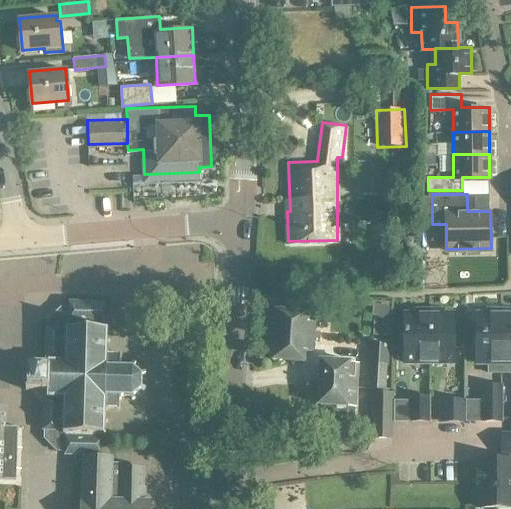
[(119,397),(121,397),(121,393),(131,393),(133,398),(136,396),(135,393),(142,385),(145,386),(145,384),(142,383),(142,373),(145,372),(145,371),(142,371),(134,363),(135,362),(135,361),(133,363),(122,362),(122,359),(120,359),(121,350),(108,350),(108,348),(107,348),(108,326),(110,324),(107,322),(106,324),(105,324),(106,301),(70,300),(70,307),(61,306),(49,318),(48,326),(46,326),(45,357),(50,357),(48,358),(48,365),(28,364),(27,386),(48,387),(48,393),(59,394),(59,396),(45,396),(44,426),(48,426),(48,436),(59,447),(67,449),(67,451),(104,452),(105,432),(107,431),(103,428),(104,406),(107,406),(107,404),(119,405),(119,397)]
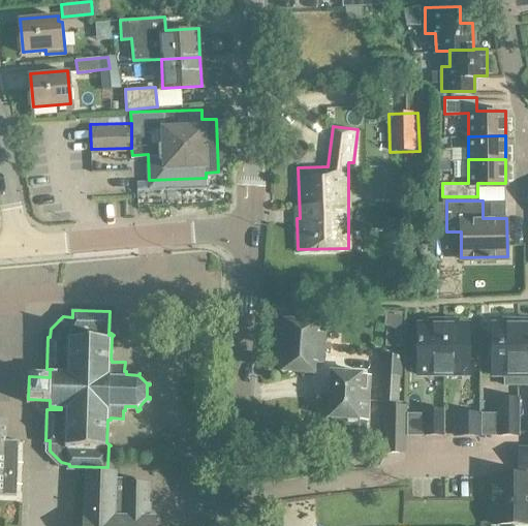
[(315,319),(315,320),(311,320),(311,319),(308,318),(308,319),(294,318),(291,317),(291,318),(287,318),(287,317),(285,317),(284,320),(285,320),(284,334),(283,336),(284,336),(283,350),(282,350),(282,352),(283,352),(282,366),(281,366),(281,369),(284,369),(284,368),(288,368),(288,369),(291,370),(291,369),(305,369),(305,370),(307,371),(308,370),(312,370),(311,371),(314,371),(314,368),(314,360),(322,361),(322,350),(328,351),(329,341),(323,341),(324,332),(316,331),(317,322),(318,322),(318,319),(315,319)]
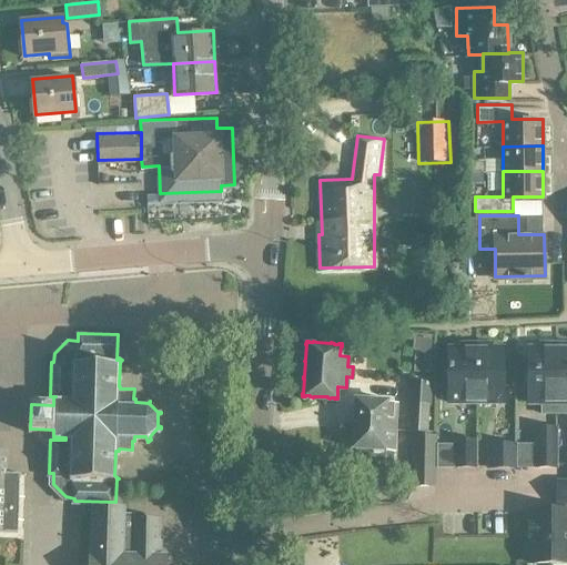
[(566,341),(556,342),(556,411),(566,411),(566,341)]
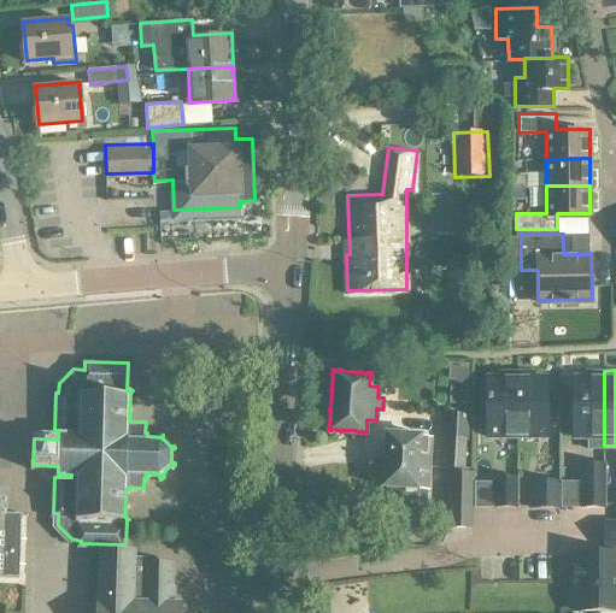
[(488,435),(517,435),(517,371),(502,371),(502,377),(488,377),(488,435)]
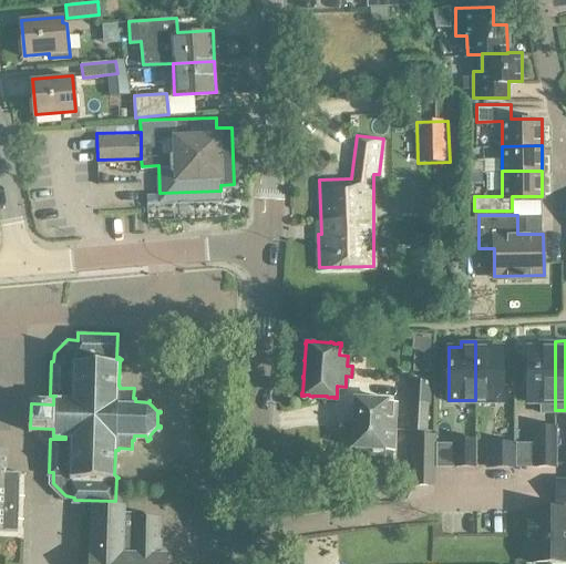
[(491,341),(475,341),(475,400),(502,400),(502,347),(491,347),(491,341)]
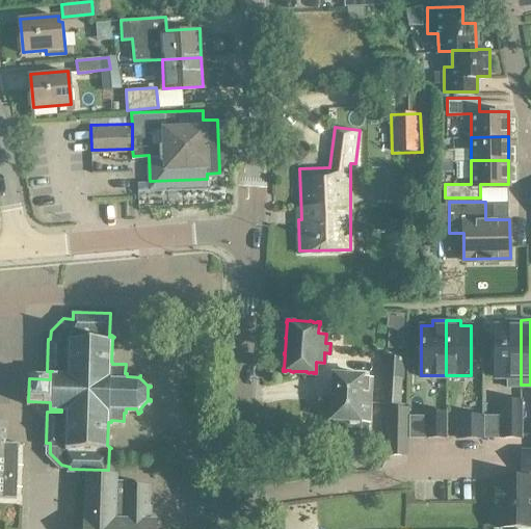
[(521,385),(521,320),(507,320),(507,325),(496,325),(496,375),(508,375),(508,385),(521,385)]
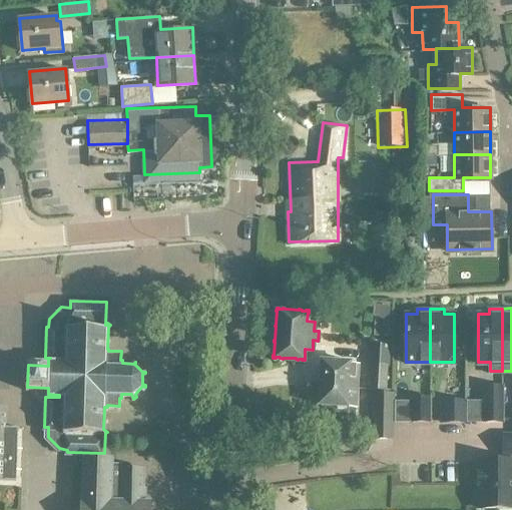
[(321,359),(320,381),(358,383),(359,363),(350,363),(350,360),(321,359)]
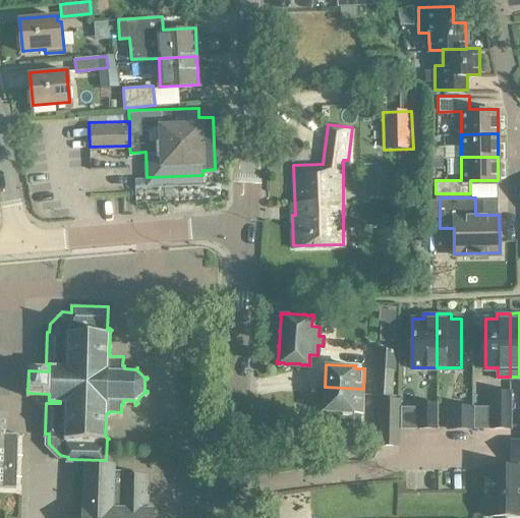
[(377,367),(376,394),(393,395),(395,368),(377,367)]
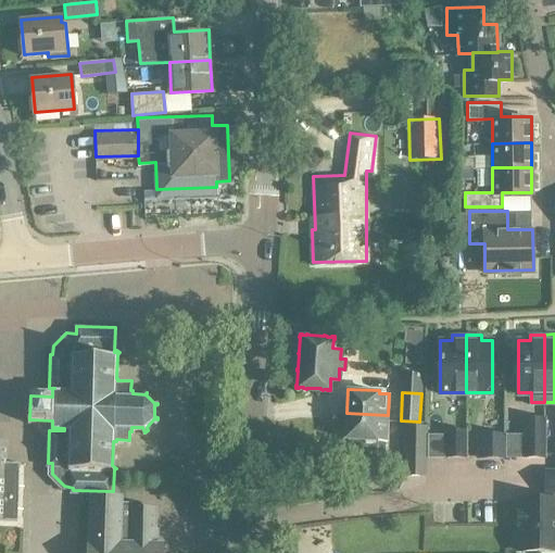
[(386,439),(388,415),(347,413),(345,437),(350,437),(349,448),(376,449),(385,450),(386,439)]
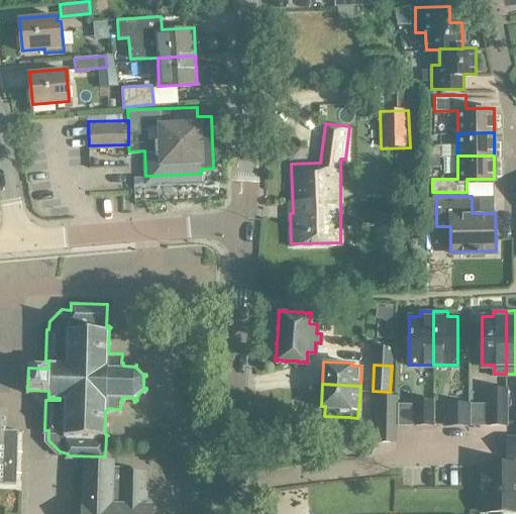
[(488,388),(488,403),(488,423),(506,423),(506,388),(488,388)]
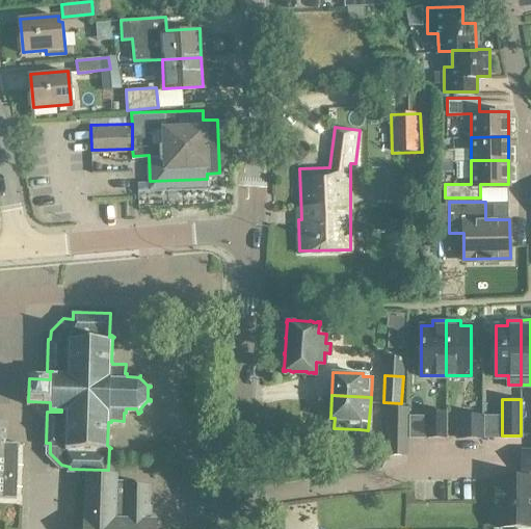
[(388,406),(388,453),(407,453),(408,406),(388,406)]
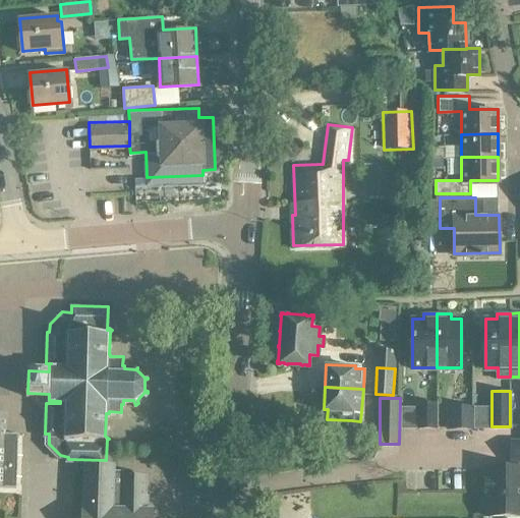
[(418,398),(418,402),(418,426),(437,426),(437,398),(418,398)]
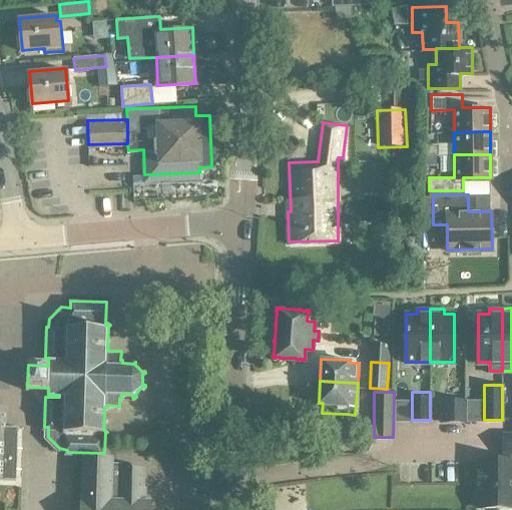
[(466,400),(455,400),(455,420),(466,420),(466,400)]
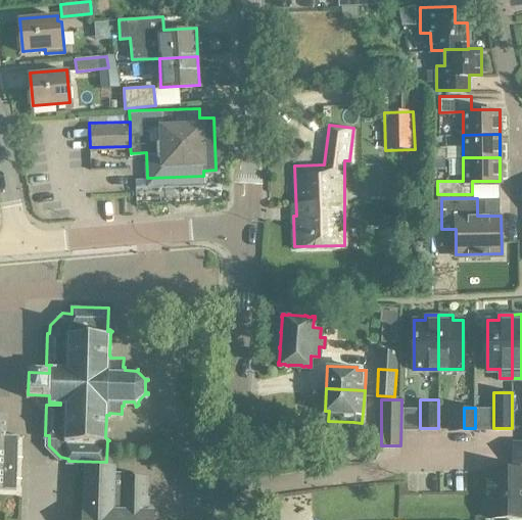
[(0,487),(15,488),(18,430),(4,429),(5,413),(0,412),(0,487)]
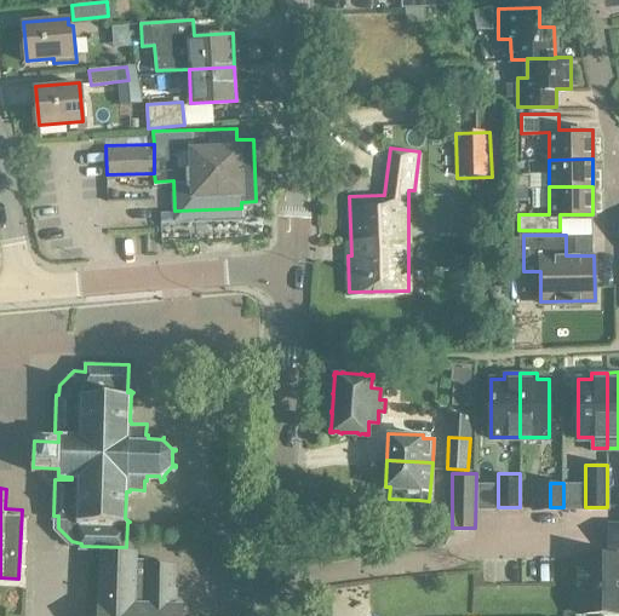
[(182,615),(183,608),(177,608),(177,588),(175,588),(176,566),(148,565),(148,576),(136,576),(137,553),(103,552),(101,615),(182,615)]
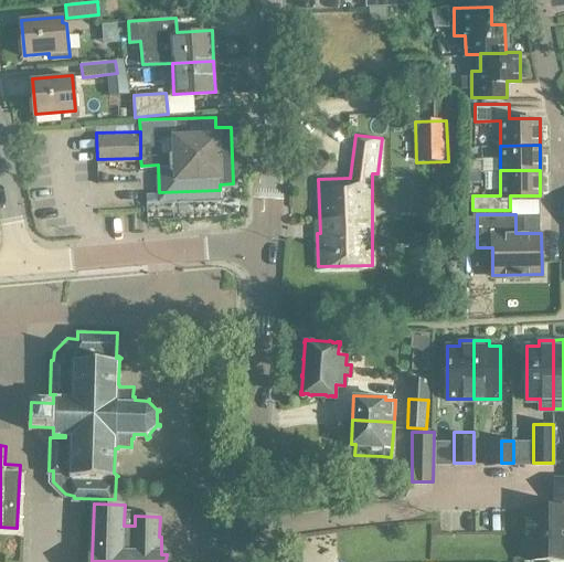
[(527,533),(529,533),(529,558),(563,558),(563,505),(531,505),(531,519),(527,519),(527,533)]
